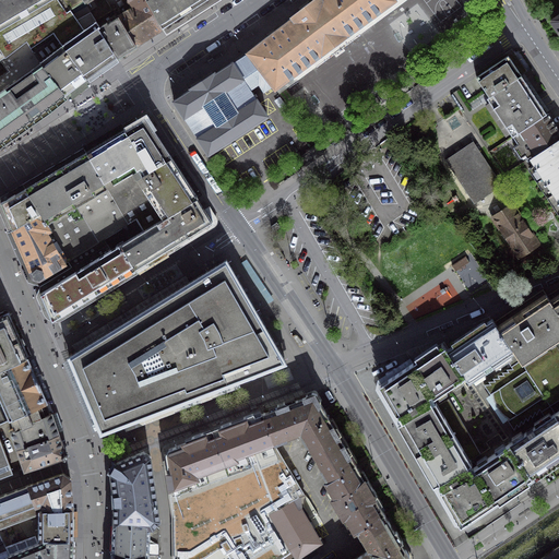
[(0,0),(0,48),(6,57),(7,56),(8,56),(27,42),(34,51),(56,36),(86,79),(118,57),(99,27),(100,27),(96,21),(90,11),(87,7),(73,14),(70,10),(62,0),(0,0)]
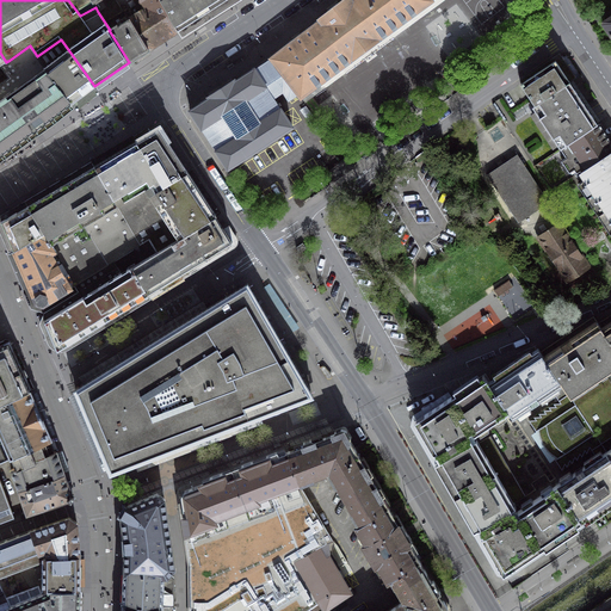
[(68,0),(76,11),(92,1),(96,7),(98,12),(106,7),(100,0),(68,0)]
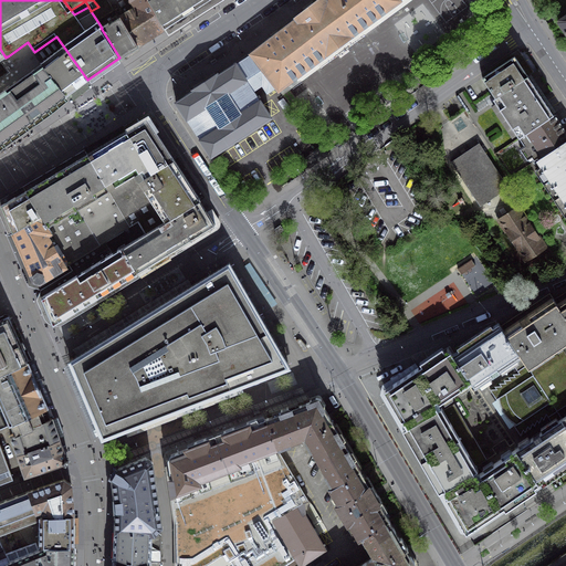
[(107,0),(114,10),(119,19),(121,18),(137,46),(160,31),(164,29),(147,0),(107,0)]
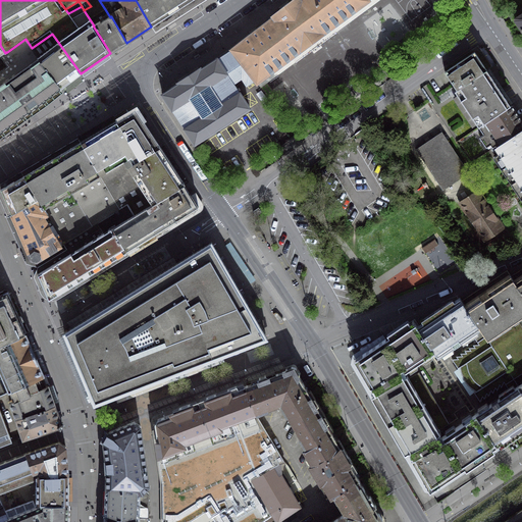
[(136,0),(151,27),(152,27),(151,25),(152,25),(193,0),(136,0)]
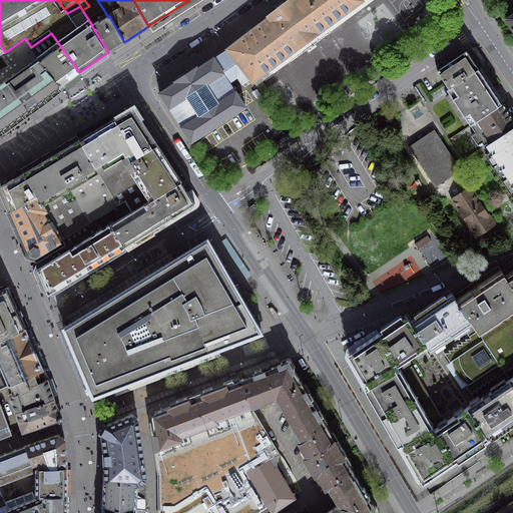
[(288,0),(280,7),(268,16),(269,17),(227,48),(227,49),(213,58),(229,81),(237,76),(242,83),(250,78),(251,80),(251,79),(252,81),(255,80),(254,79),(363,0),(362,0),(288,0)]
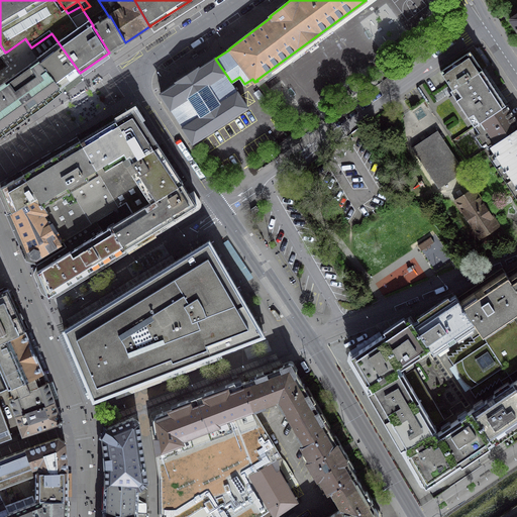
[(109,53),(125,42),(110,16),(109,17),(104,9),(89,19),(93,25),(92,25),(109,53)]
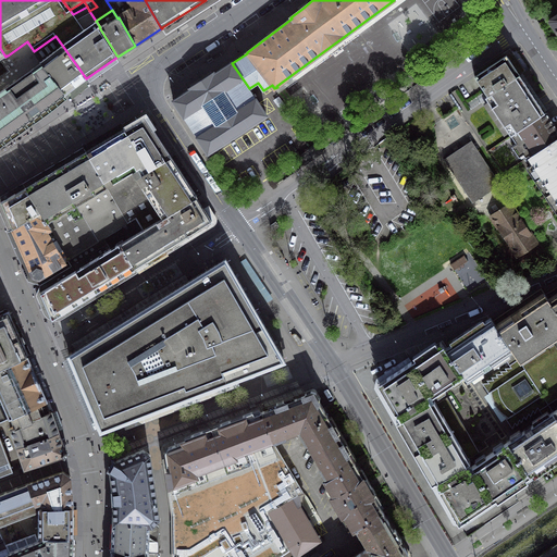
[(65,95),(86,78),(56,36),(34,51),(45,67),(65,95)]
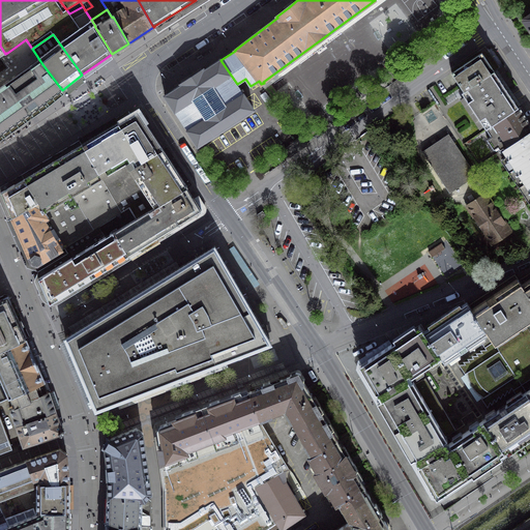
[(0,135),(61,90),(62,90),(42,64),(32,49),(26,39),(7,53),(6,53),(5,54),(0,56),(0,135)]
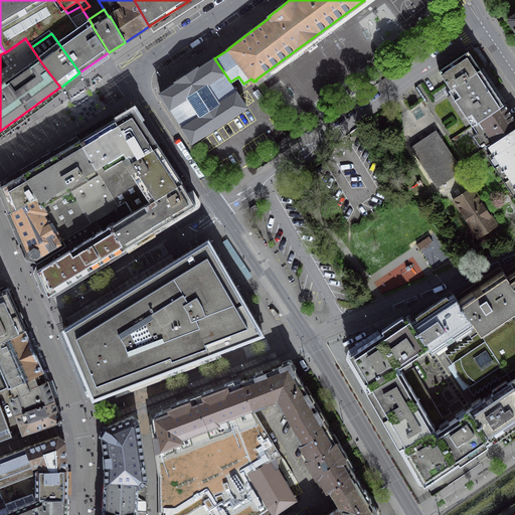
[(451,89),(481,69),(468,50),(439,70),(451,89)]
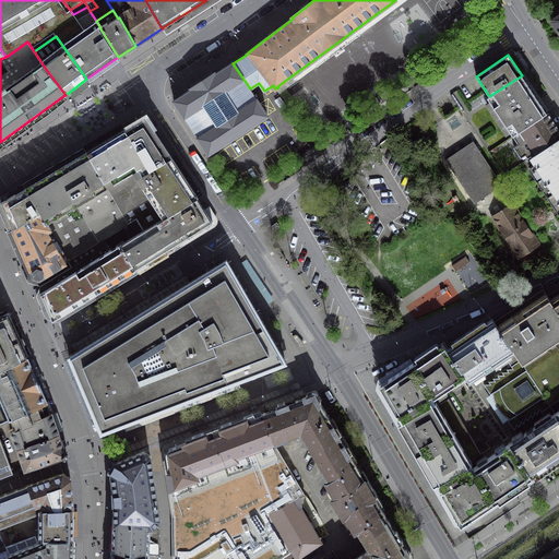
[(250,88),(233,63),(233,62),(215,73),(214,72),(202,80),(190,88),(191,90),(174,100),(209,154),(268,115),(250,88)]
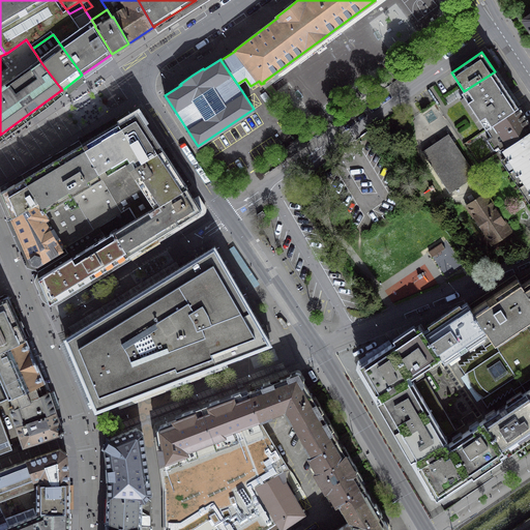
[(494,124),(519,108),(513,99),(495,71),(464,91),(462,92),(464,95),(460,98),(479,127),(483,125),(487,129),(494,124)]
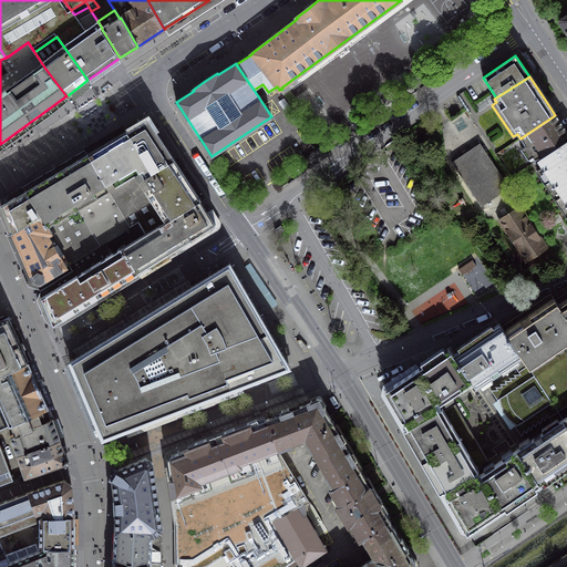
[(543,155),(566,138),(566,133),(557,117),(555,115),(528,133),(543,155)]
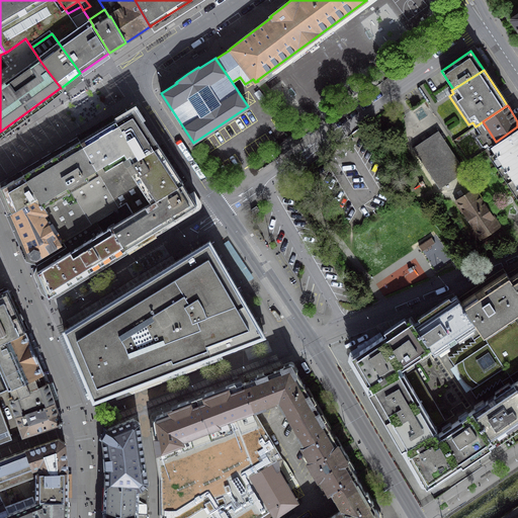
[(119,118),(117,120),(139,157),(159,145),(135,108),(124,114),(125,116),(120,119),(119,118)]
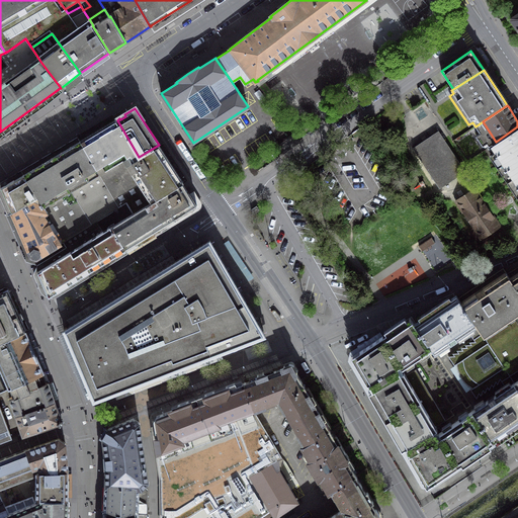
[(133,213),(183,182),(179,176),(159,145),(139,157),(117,120),(116,119),(113,120),(80,141),(99,174),(118,207),(126,202),(128,206),(133,213)]
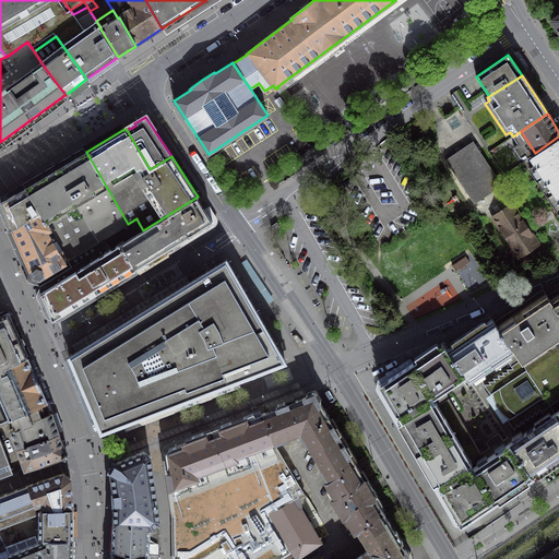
[(528,168),(547,197),(558,188),(558,137),(535,153),(531,156),(536,163),(528,168)]
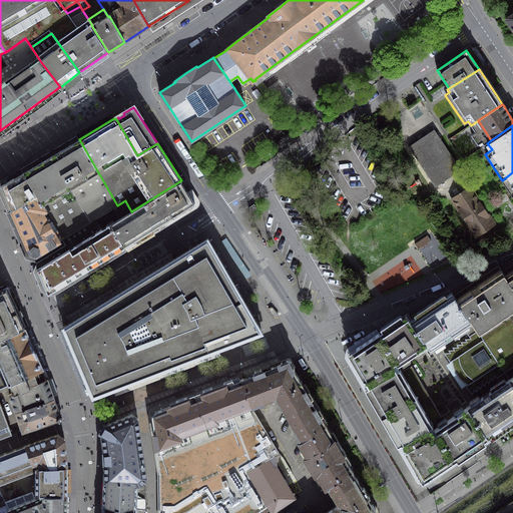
[(461,169),(434,129),(409,146),(435,186),(461,169)]
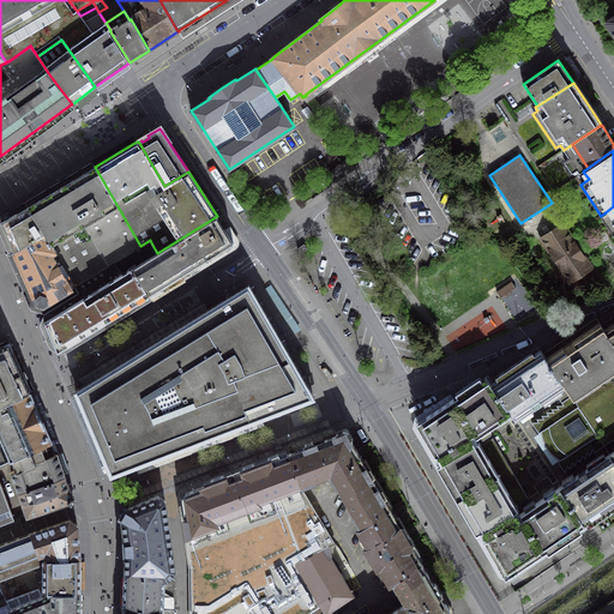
[(349,158),(330,173),(336,181),(355,168),(349,158)]
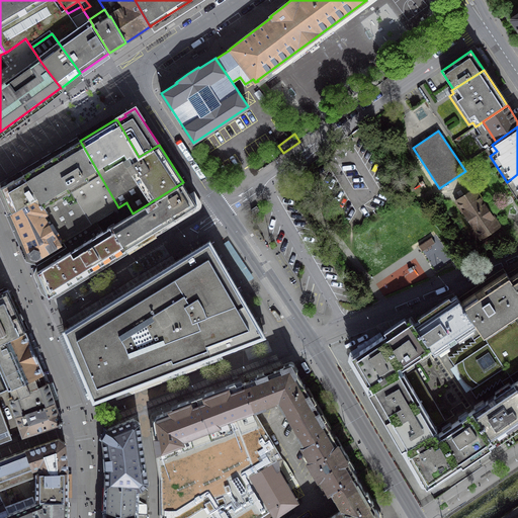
[(99,174),(80,141),(58,154),(23,174),(37,196),(45,207),(72,190),(75,188),(99,174)]
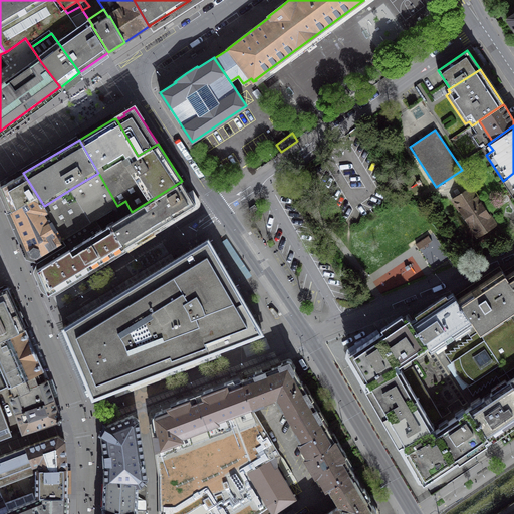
[(37,195),(23,173),(21,174),(6,183),(1,186),(12,211),(37,195)]
